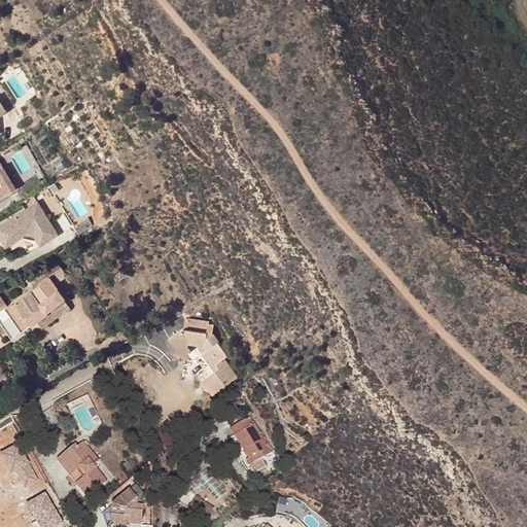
[(0,198),(14,188),(0,164),(0,198)]
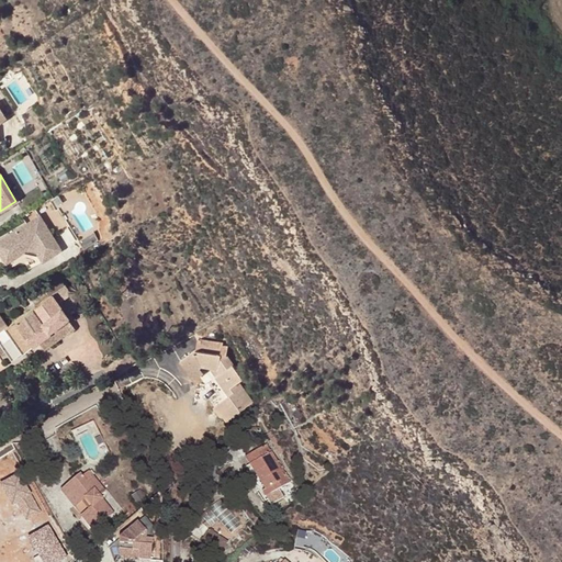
[(25,249),(35,251),(42,261),(60,250),(40,215),(0,238),(0,255),(4,262),(25,250),(25,249)]
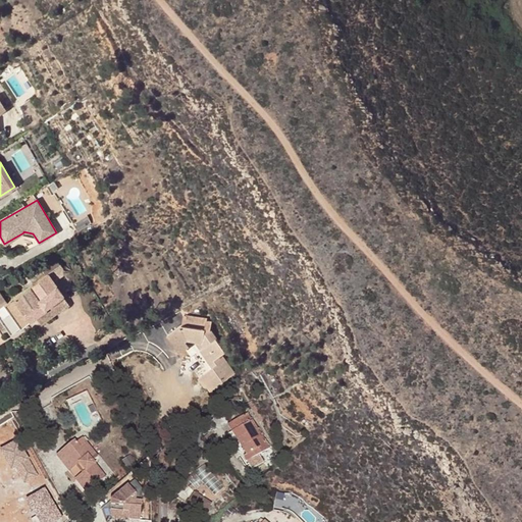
[(47,275),(60,267),(52,254),(37,264),(42,272),(45,276),(47,275)]
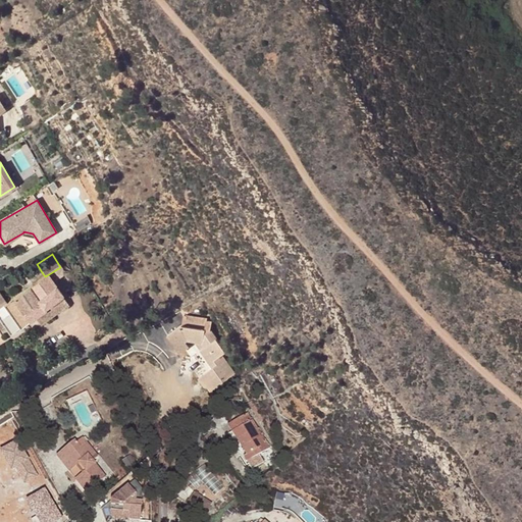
[(42,272),(37,264),(24,271),(30,279),(42,272)]
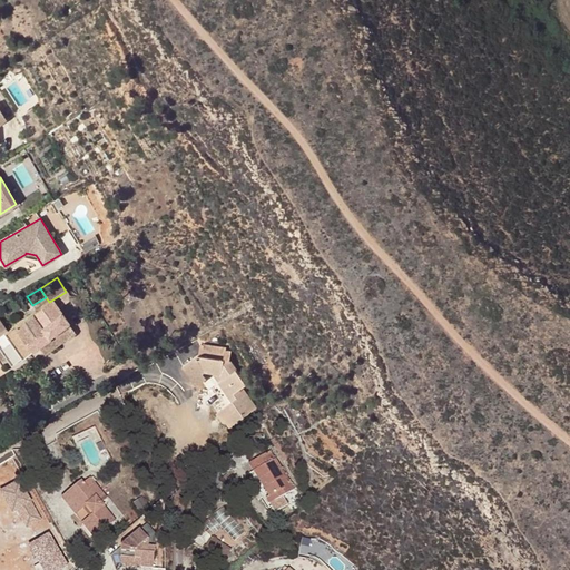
[(22,360),(39,349),(46,343),(42,338),(46,335),(48,338),(69,324),(51,301),(49,302),(8,332),(5,335),(22,360)]
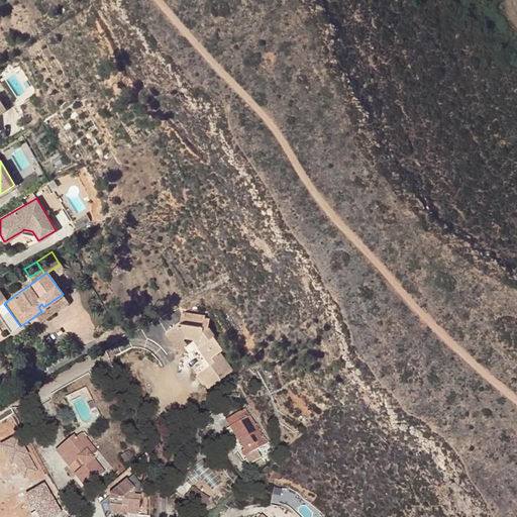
[(41,311),(35,316),(40,323),(59,309),(71,305),(63,294),(43,307),(41,304),(38,307),(41,311)]
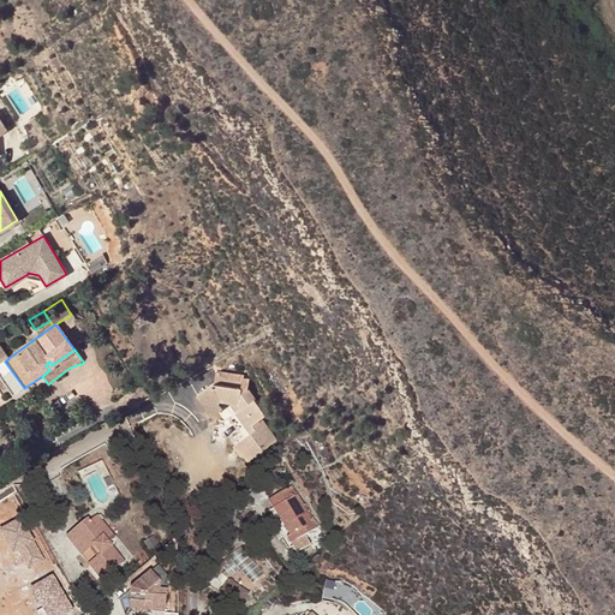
[(237,405),(240,411),(237,412),(251,435),(236,446),(248,461),(276,441),(262,419),(267,417),(248,389),(249,380),(243,378),(244,376),(220,371),(220,372),(219,384),(215,383),(198,395),(209,411),(219,405),(222,402),(231,404),(237,405)]
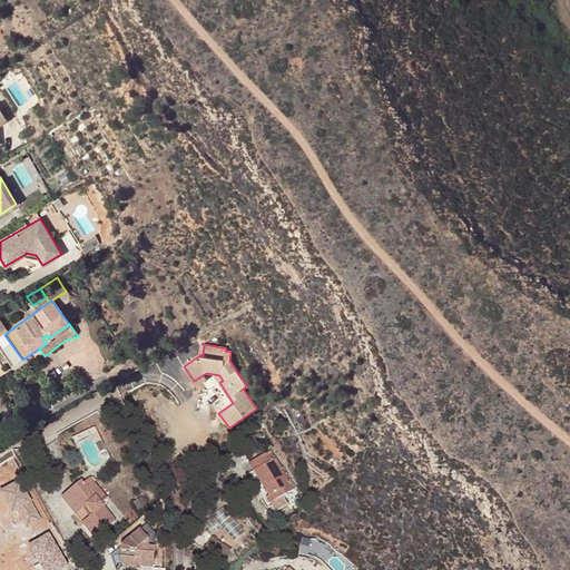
[(206,380),(203,375),(194,381),(197,386),(206,380)]
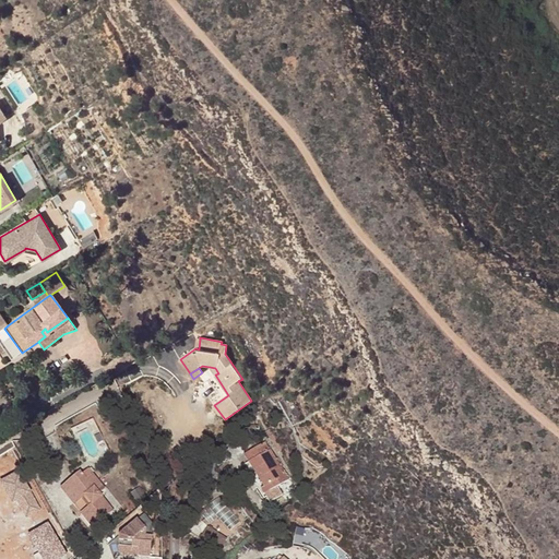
[(266,442),(245,456),(264,488),(260,490),(264,496),(289,479),(266,442)]
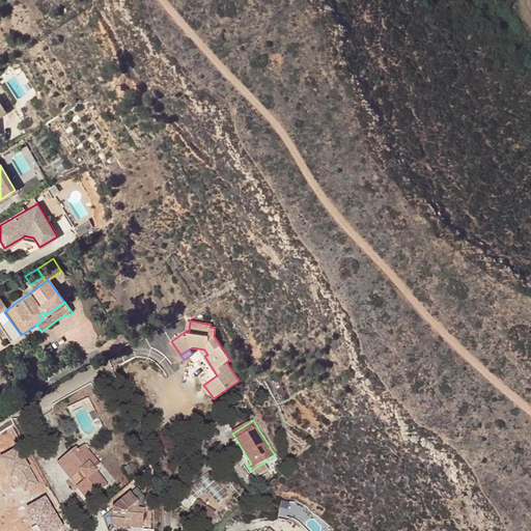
[(79,451),(82,455),(88,451),(84,446),(79,451)]
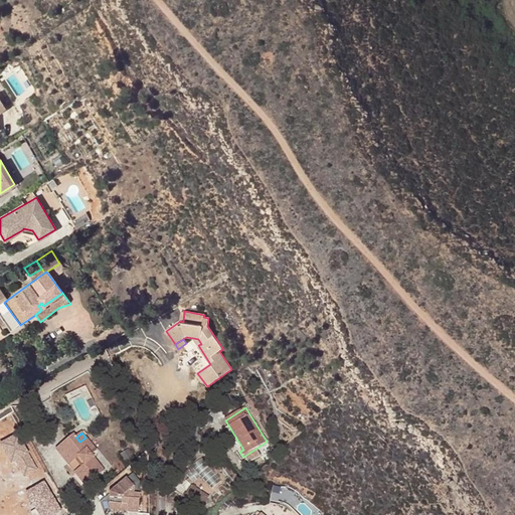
[(62,445),(74,461),(77,458),(84,465),(80,468),(74,474),(86,487),(104,472),(91,456),(97,451),(86,438),(79,442),(76,438),(74,436),(62,445)]
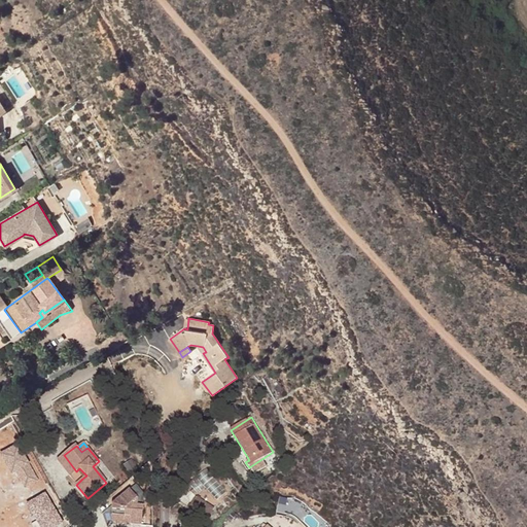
[(70,477),(76,471),(64,455),(57,461),(70,477)]
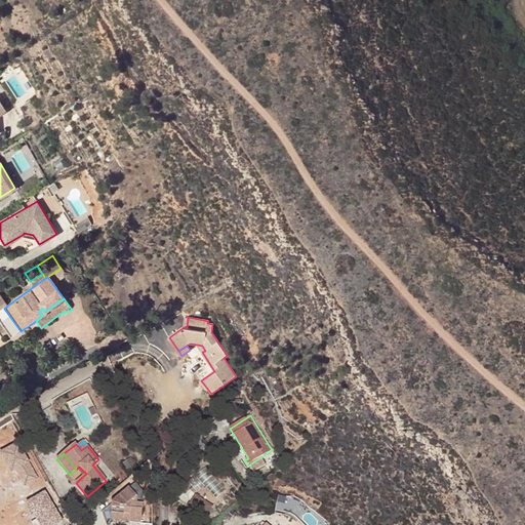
[(86,474),(79,467),(76,470),(82,477),(86,474)]
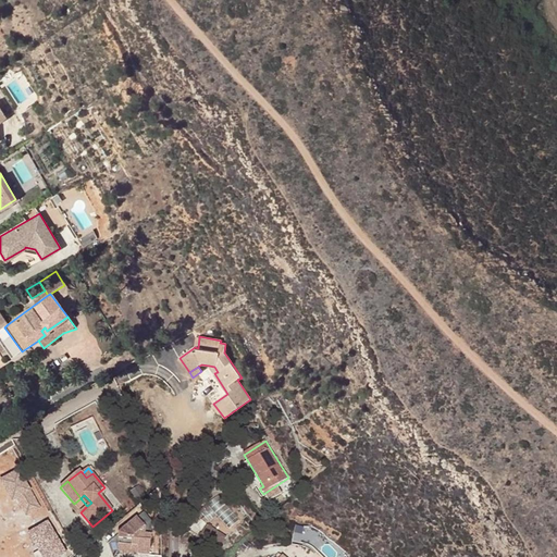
[(10,525),(9,522),(3,514),(0,507),(0,556),(10,556),(24,549),(19,540),(15,542),(8,527),(10,525)]
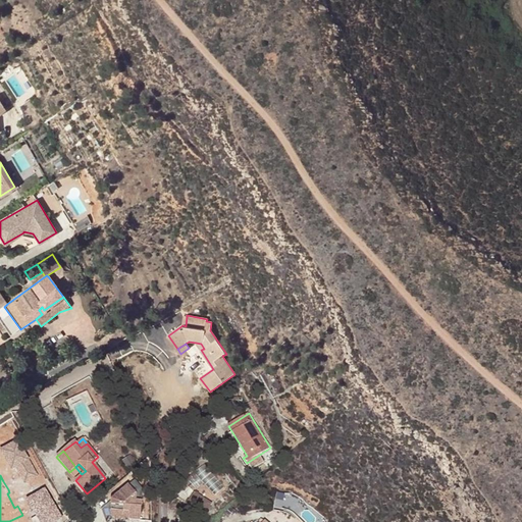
[(195,488),(188,480),(186,483),(187,486),(191,491),(195,488)]
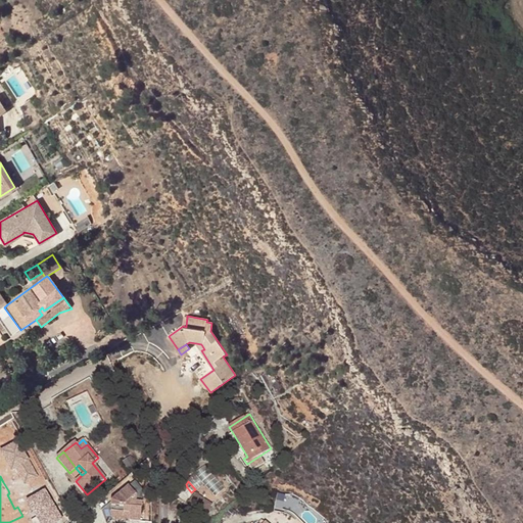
[(140,522),(142,492),(134,483),(100,511),(104,522),(107,522),(110,521),(131,522),(140,522)]
